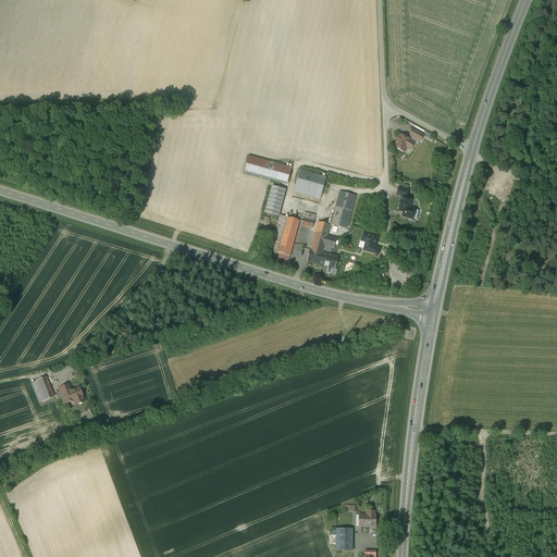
[(412,131),(409,136),(420,143),(423,136),(412,131)]
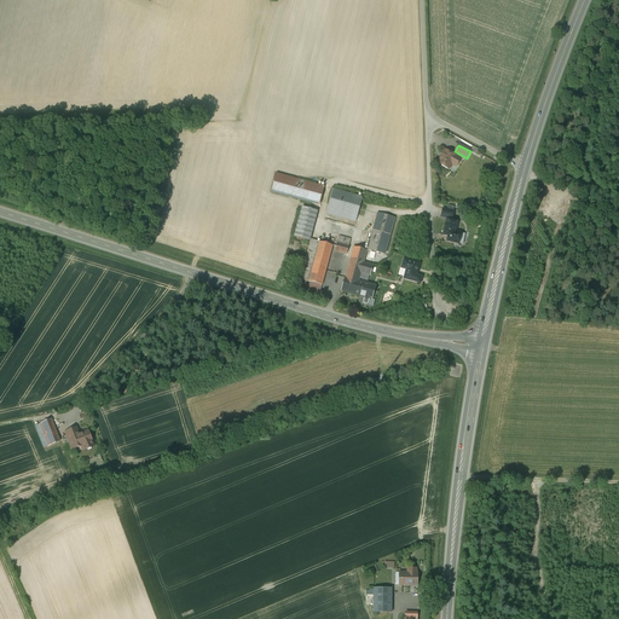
[(456,156),(445,151),(438,163),(441,165),(441,166),(446,169),(447,169),(449,169),(452,163),(455,165),(453,165),(457,167),(461,160),(456,157),(456,156)]
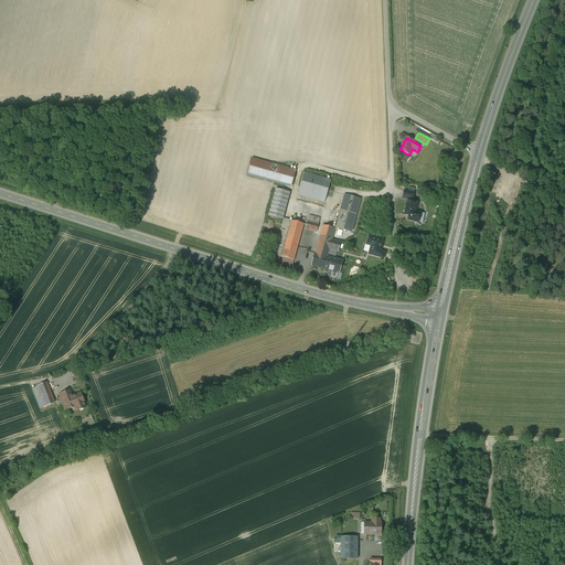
[(296,171),(252,159),(247,174),(275,182),(291,187),(296,171)]
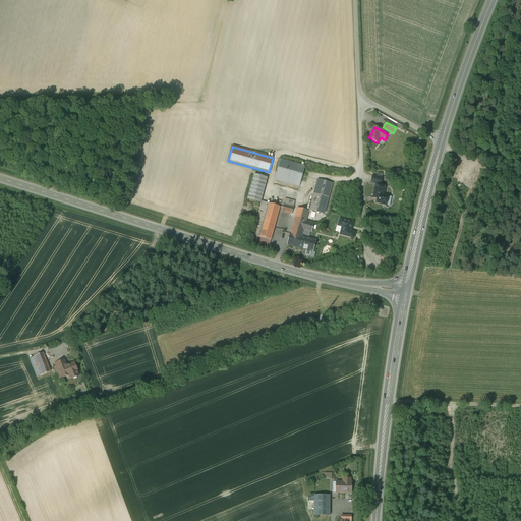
[(304,167),(280,160),(276,176),(300,183),(304,167)]
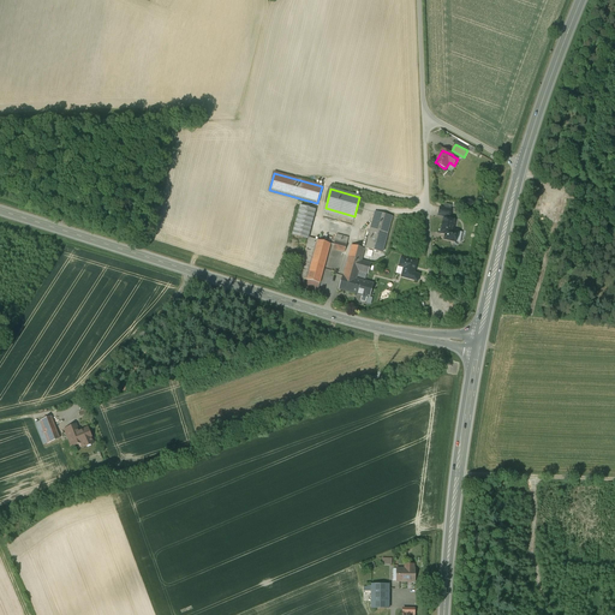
[(315,210),(300,206),(293,236),(308,239),(315,210)]
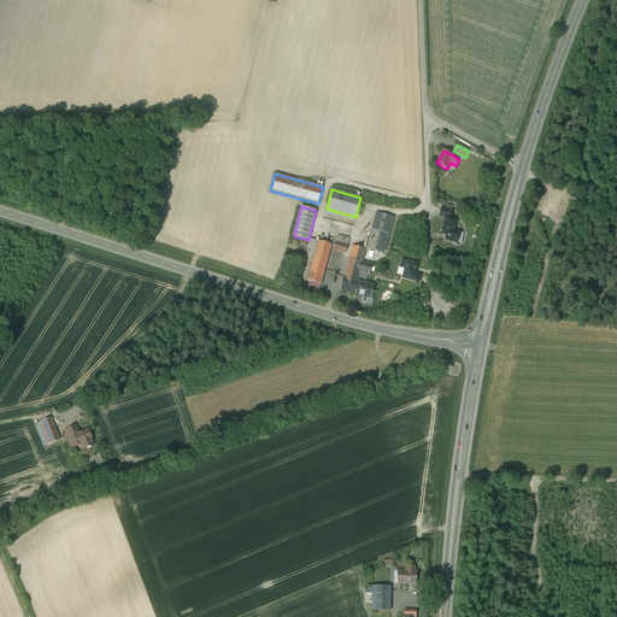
[(356,217),(327,209),(325,213),(354,221),(356,217)]
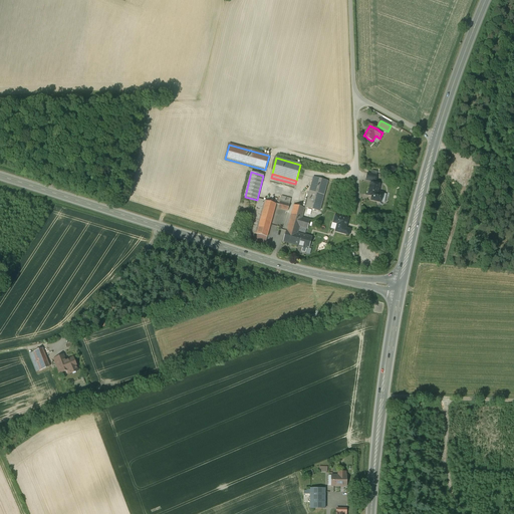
[(367,174),(366,180),(372,182),(375,182),(376,176),(367,174)]
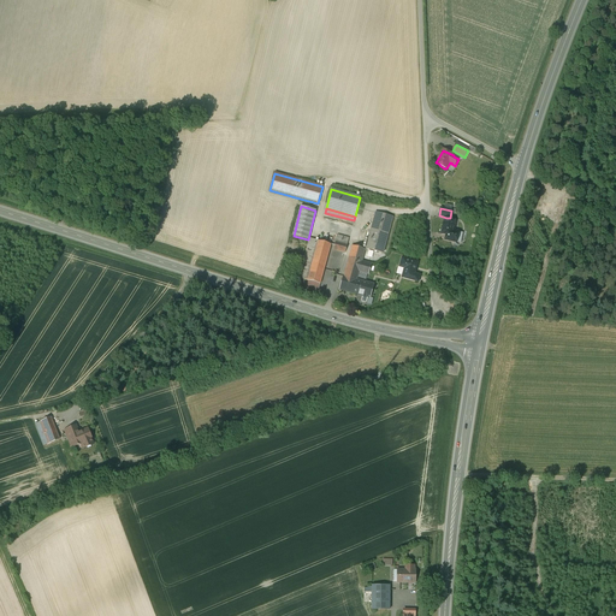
[(394,217),(375,212),(366,248),(383,253),(394,217)]
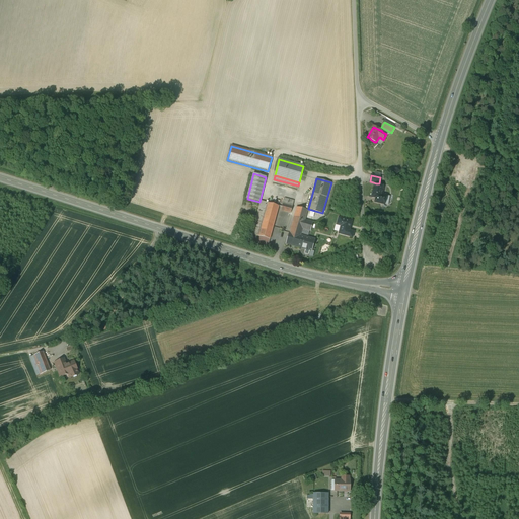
[(374,184),(372,198),(376,198),(375,202),(384,204),(386,196),(382,195),(382,194),(383,187),(374,184)]
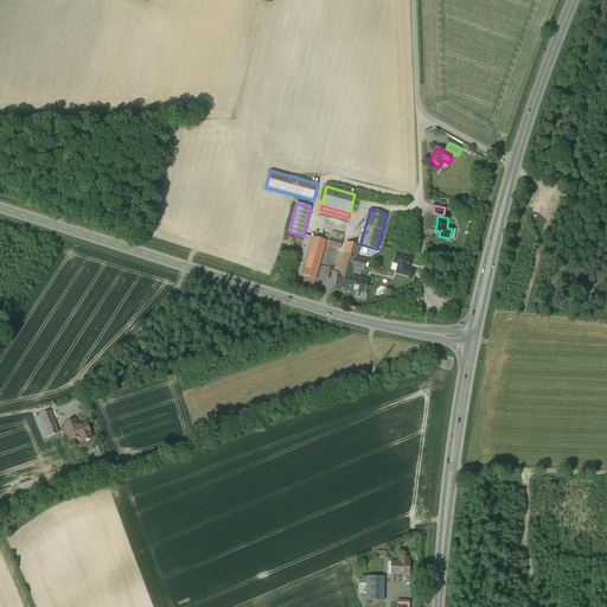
[(344,235),(332,232),(328,247),(340,249),(344,235)]
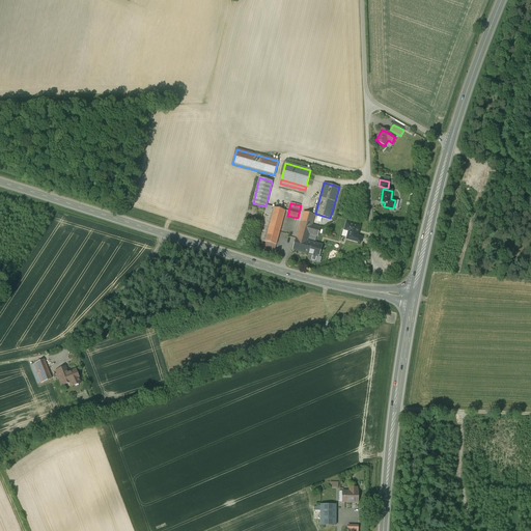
[(285,211),(267,205),(267,206),(257,240),(267,243),(270,243),(276,245),(285,211)]
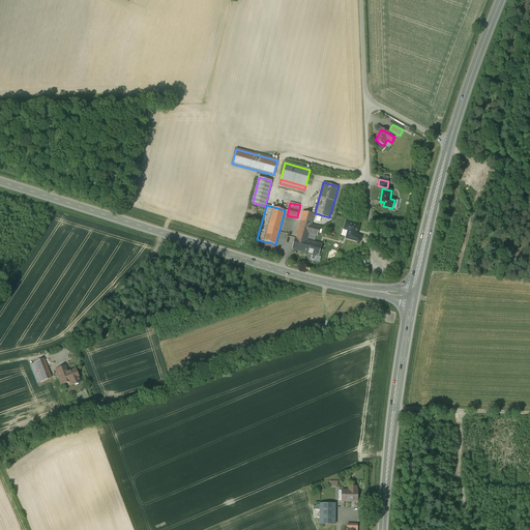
[(315,214),(302,211),(293,249),(304,253),(307,241),(308,234),(317,236),(320,227),(312,225),(315,214)]
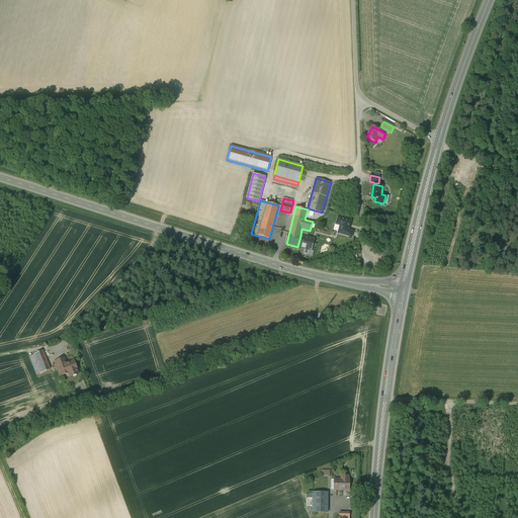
[(341,226),(338,233),(351,237),(353,232),(348,231),(351,221),(338,218),(336,225),(341,226)]
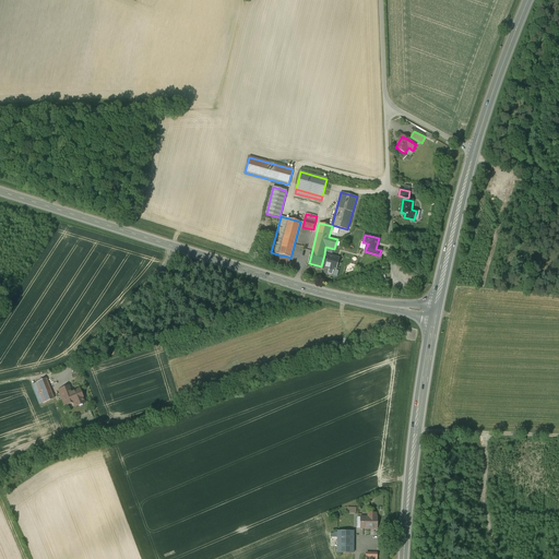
[(324,254),(321,266),(329,269),(334,270),(337,258),(324,254)]
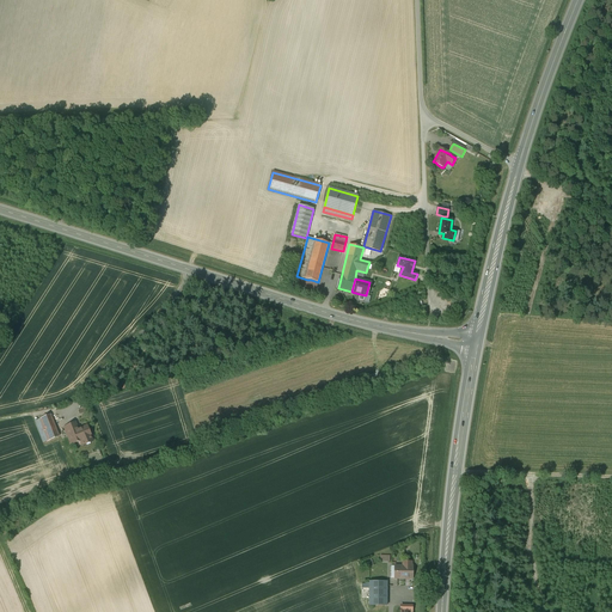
[(51,418),(37,424),(46,446),(59,440),(51,418)]
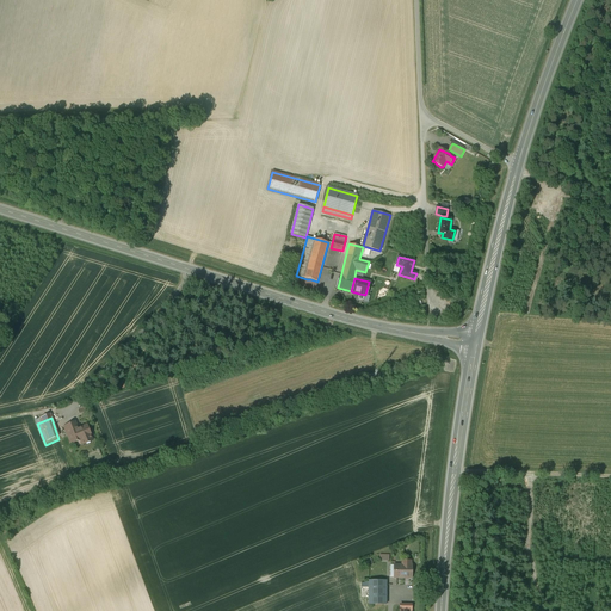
[(79,424),(66,427),(73,448),(84,444),(84,448),(93,444),(92,443),(96,442),(90,426),(81,430),(79,424)]
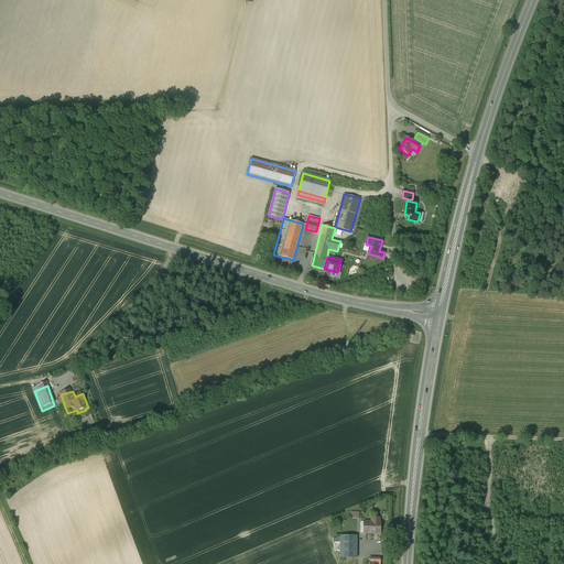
[(372,522),(366,522),(366,535),(383,537),(383,519),(372,519),(372,522)]
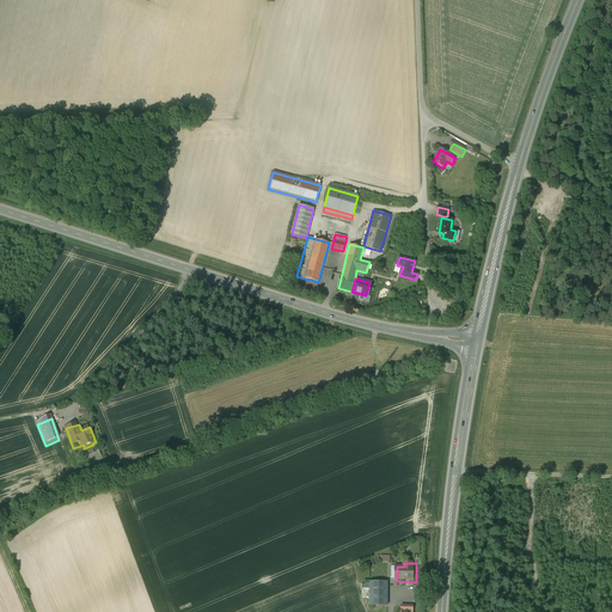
[(390,582),(369,582),(369,606),(389,606),(390,582)]
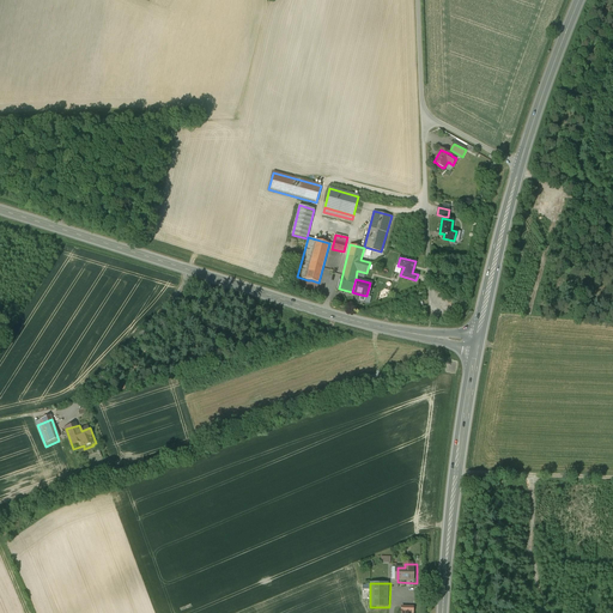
All buildings are outlined.
